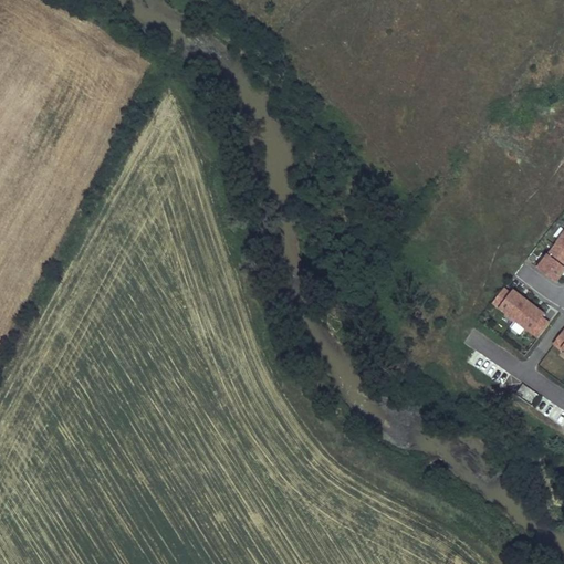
[(555,241),(551,247),(563,257),(563,247),(556,241),(555,241)]
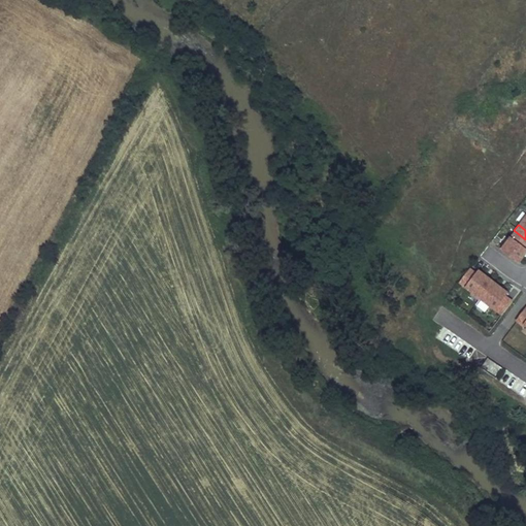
[(524,249),(525,245),(525,239),(514,230),(508,237),(510,237),(524,249)]
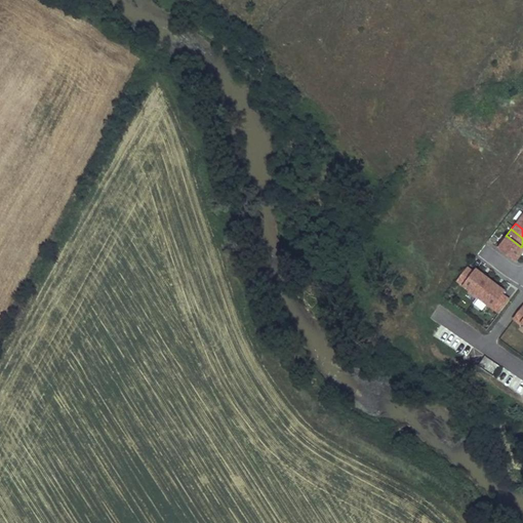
[(521,247),(507,236),(497,247),(514,260),(522,249),(521,247)]
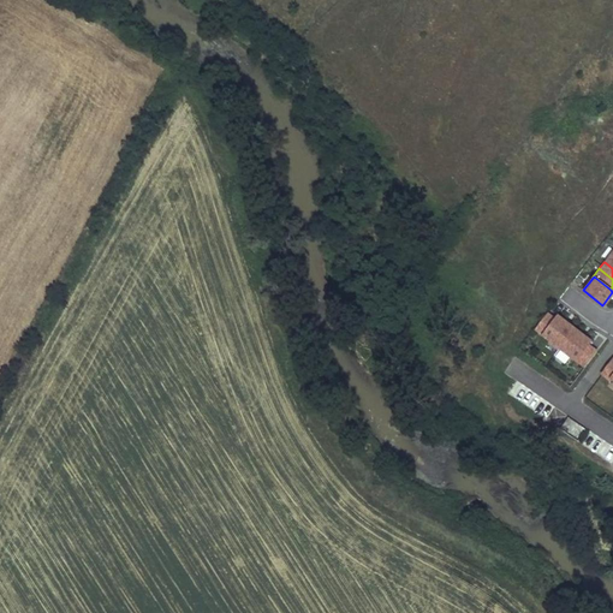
[(554,319),(546,313),(534,327),(558,347),(573,328),(557,315),(554,319)]
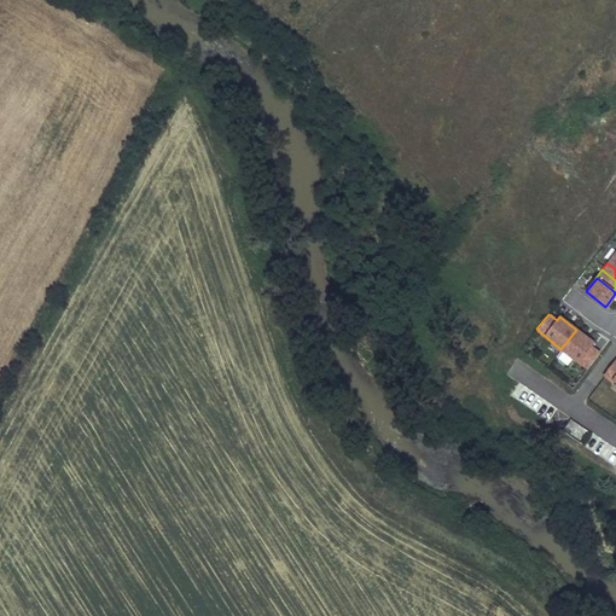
[(576,330),(561,349),(562,349),(571,358),(586,367),(598,352),(590,346),(592,342),(576,330)]
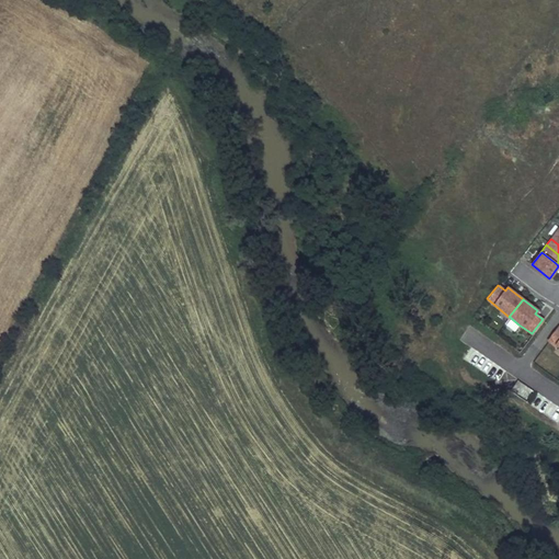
[(518,324),(510,317),(505,323),(514,331),(518,324)]
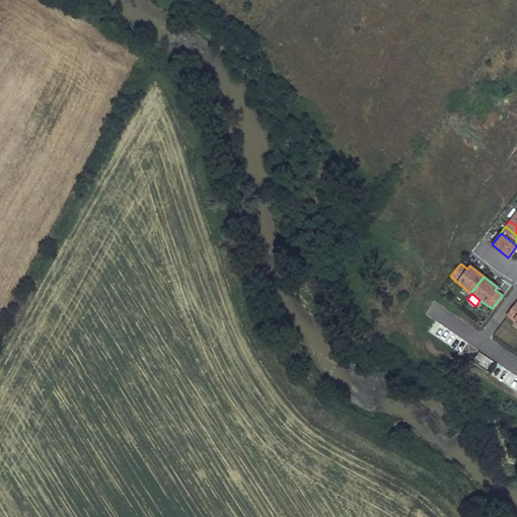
[(516,320),(516,302),(507,314),(514,320),(515,318),(516,320)]
